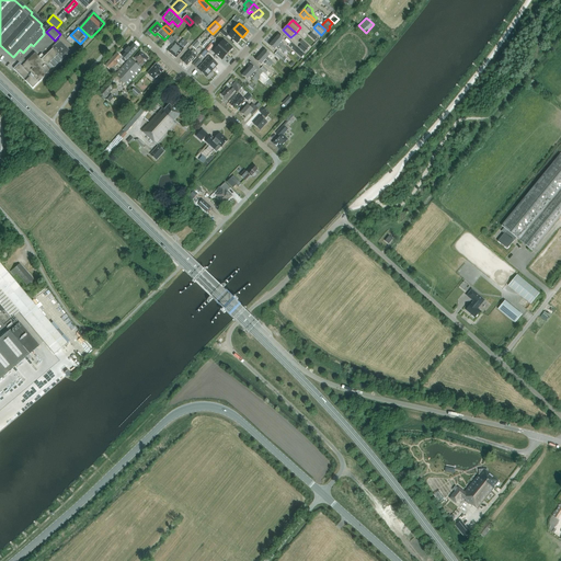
[(233,29),(228,35),(237,43),(242,37),(233,29)]
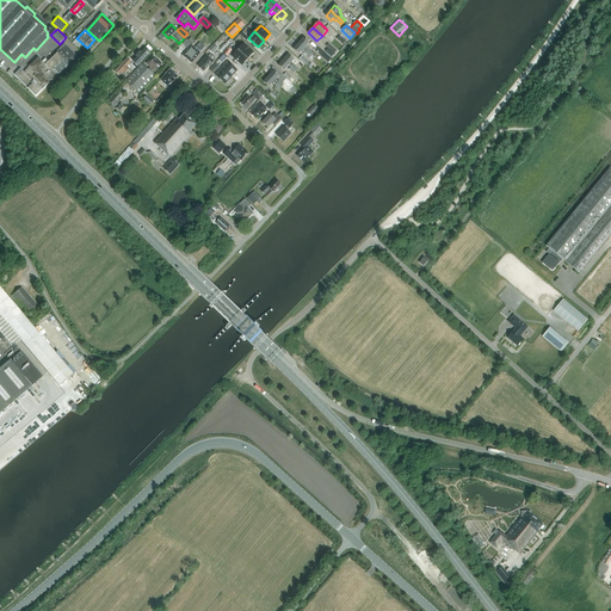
[(303,38),(298,44),(312,55),(313,53),(309,49),(309,48),(307,45),(309,43),(303,38)]
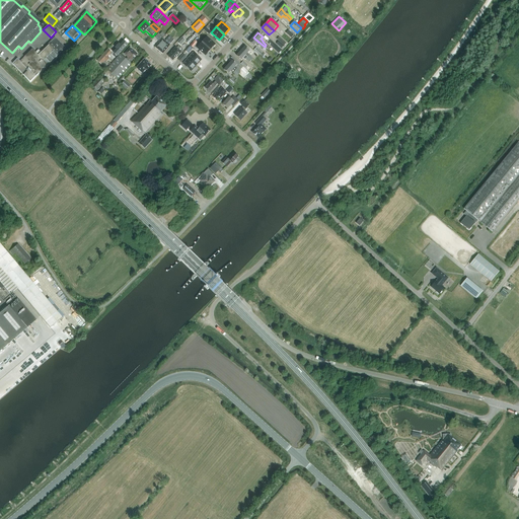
[(162,39),(158,43),(155,47),(162,54),(174,40),(169,36),(165,42),(165,41),(162,39)]
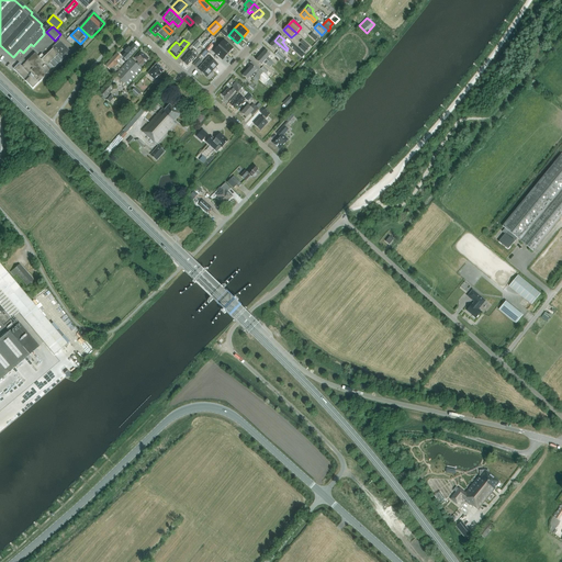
[(224,40),(218,46),(228,54),(234,48),(224,40)]
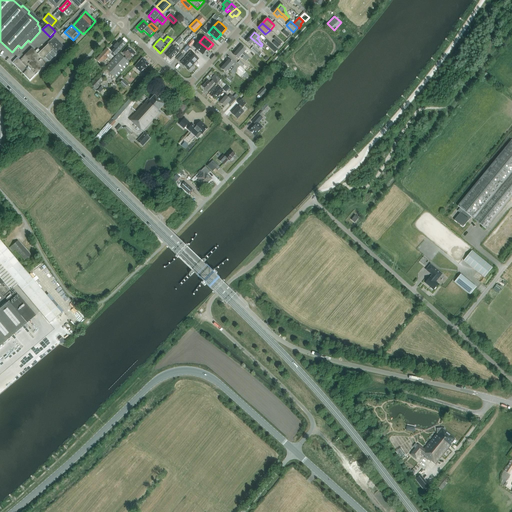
[(273,39),(275,40),(280,45),(282,43),(275,36),(273,39)]
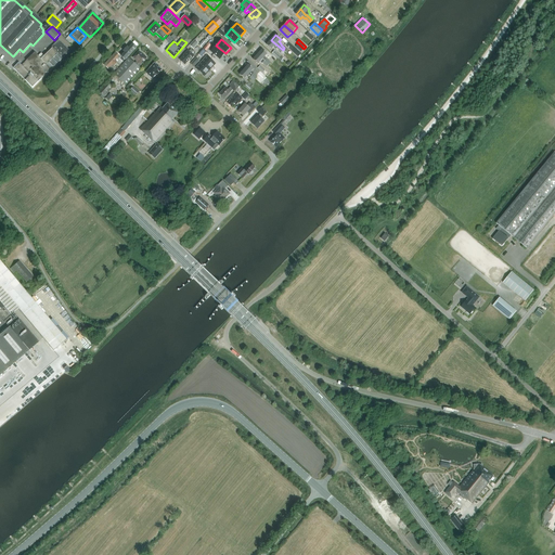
[(22,65),(18,62),(14,67),(29,82),(34,87),(38,82),(63,59),(71,50),(60,40),(52,47),(53,48),(40,59),(35,52),(22,65)]
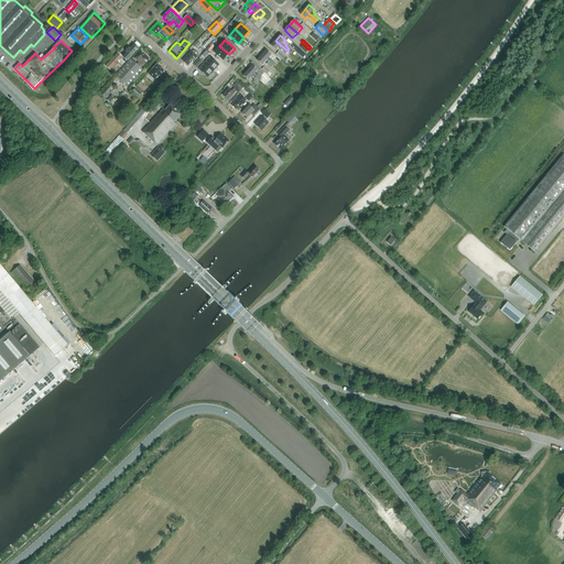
[(280,50),(281,50),(285,53),(288,51),(275,41),(271,45),(277,51),(279,47),(280,50)]
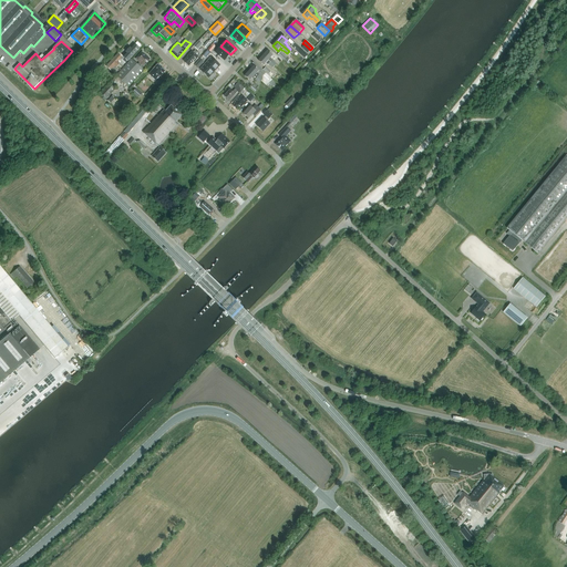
[(295,43),(291,47),(305,59),(308,54),(295,43)]
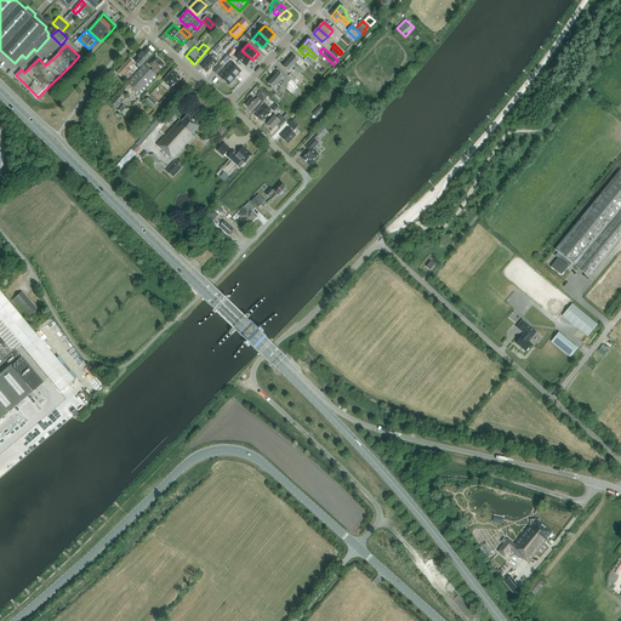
[(144,53),(143,52),(138,57),(140,58),(134,66),(137,69),(153,53),(148,50),(144,53)]
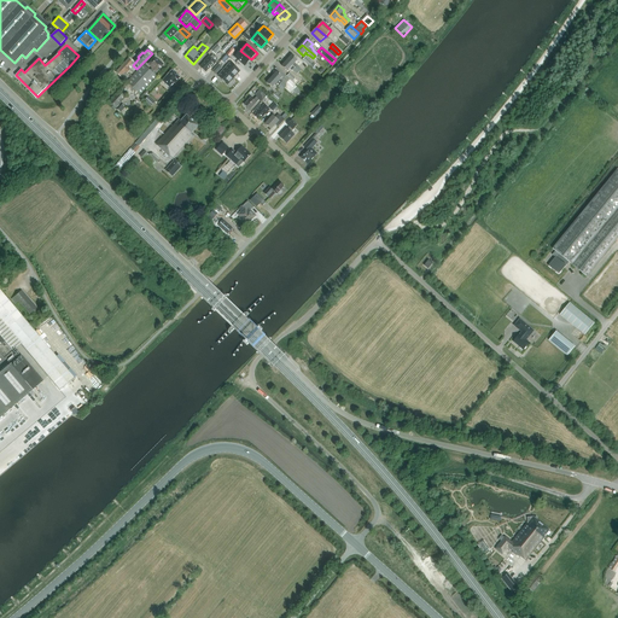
[(251,59),(240,51),(234,57),(245,66),(251,59)]
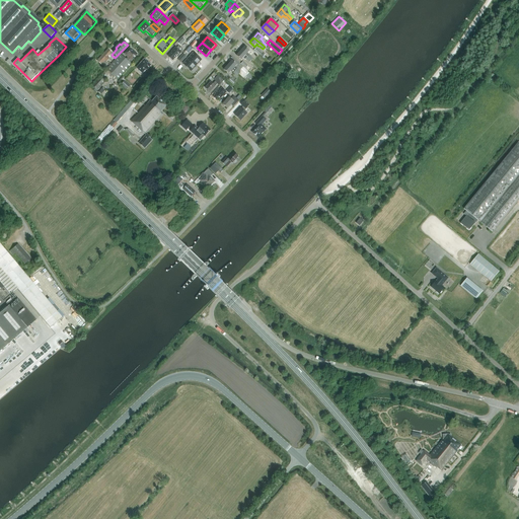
[(176,47),(171,52),(172,52),(168,57),(172,61),(176,56),(177,57),(182,51),(182,49),(180,48),(178,47),(177,48),(176,47)]
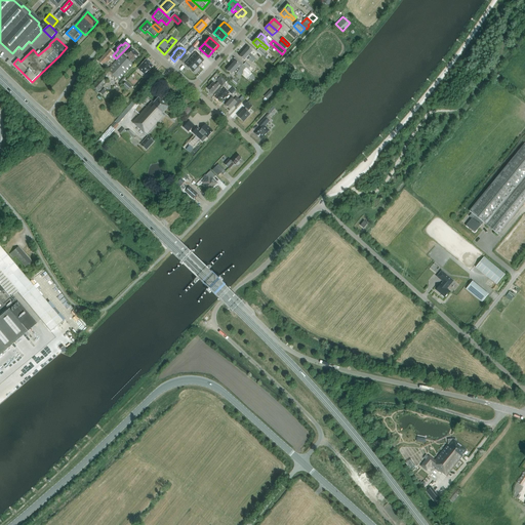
[(248,47),(243,51),(248,56),(250,58),(252,56),(250,54),(252,51),(248,47)]
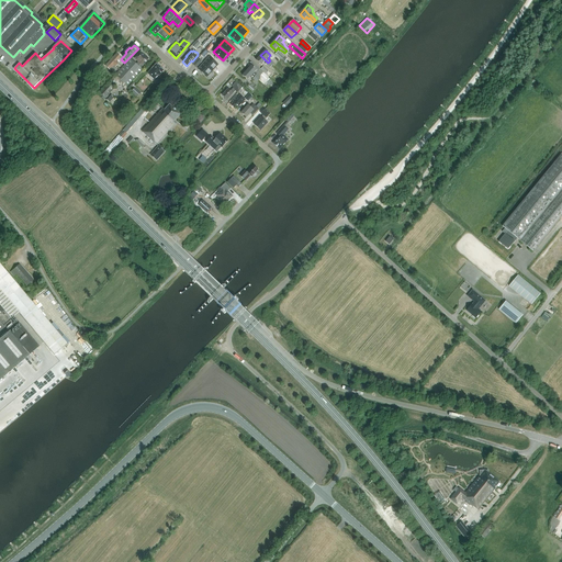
[(142,69),(141,68),(149,58),(142,52),(135,58),(138,62),(136,64),(131,58),(115,75),(127,86),(142,69)]
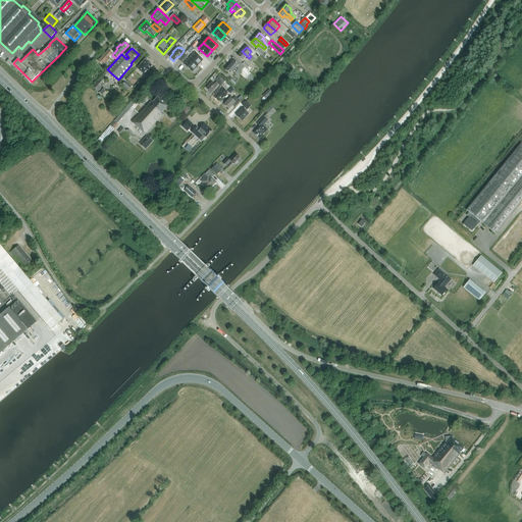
[(258,48),(256,50),(264,58),(267,55),(258,48)]
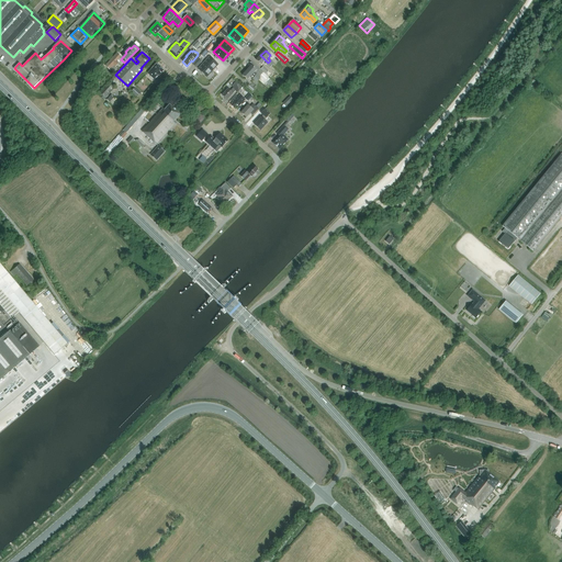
[(122,57),(117,53),(104,65),(110,70),(114,66),(115,67),(119,64),(117,62),(122,57)]
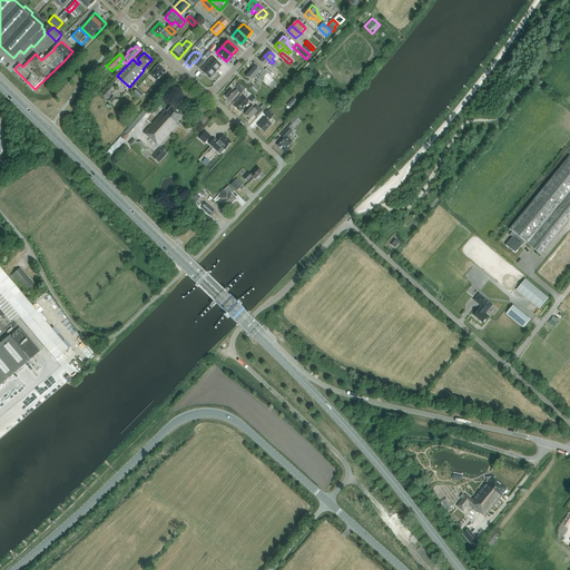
[(272,64),(269,61),(264,56),(259,61),(265,66),(267,64),(269,66),(271,65),(272,64)]
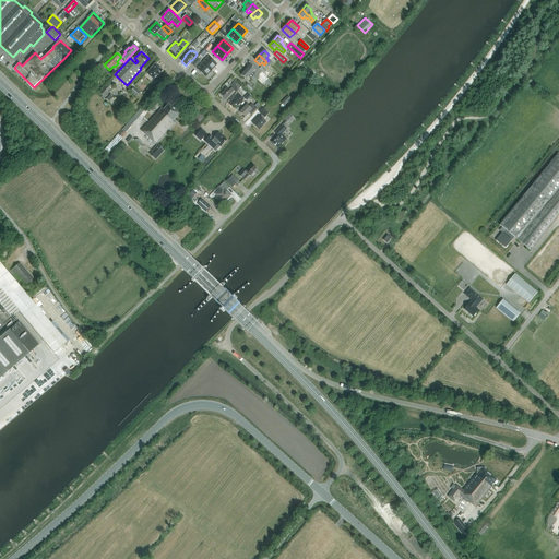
[(202,62),(212,70),(217,64),(207,56),(202,62)]
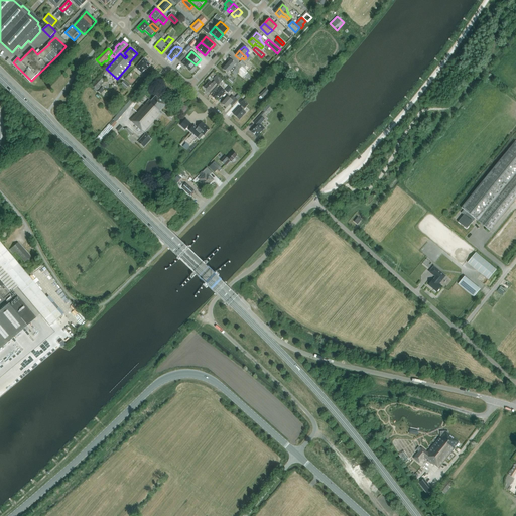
[(196,65),(186,57),(181,63),(190,71),(196,65)]
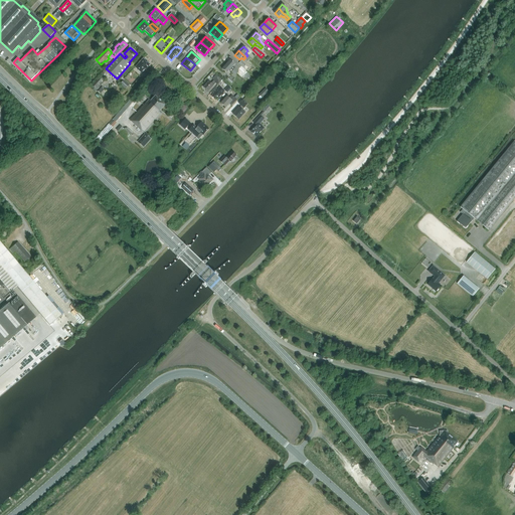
[(145,68),(146,69),(150,64),(143,59),(136,67),(141,72),(145,68)]
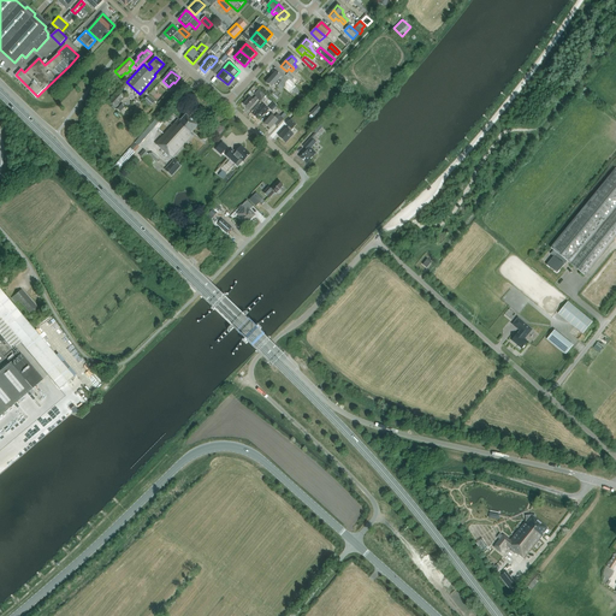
[(276,72),(271,77),(272,78),(284,89),(285,87),(278,81),(282,77),(276,72)]
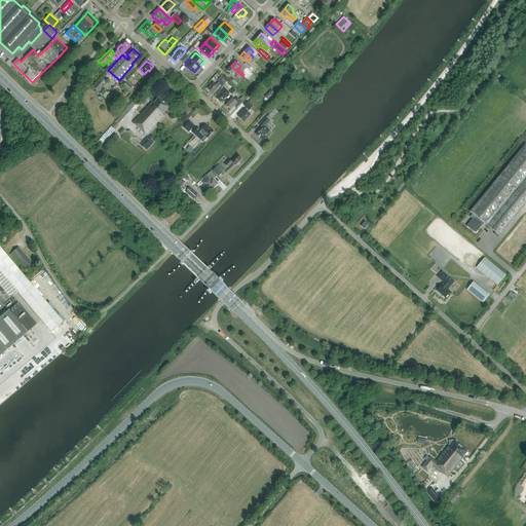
[(242,76),(232,67),(231,66),(227,70),(232,75),(234,72),(240,78),(242,76)]
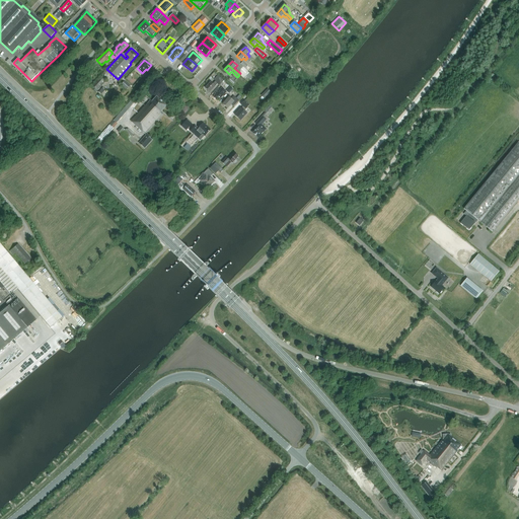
[(106,82),(101,77),(100,77),(92,85),(97,90),(106,82)]
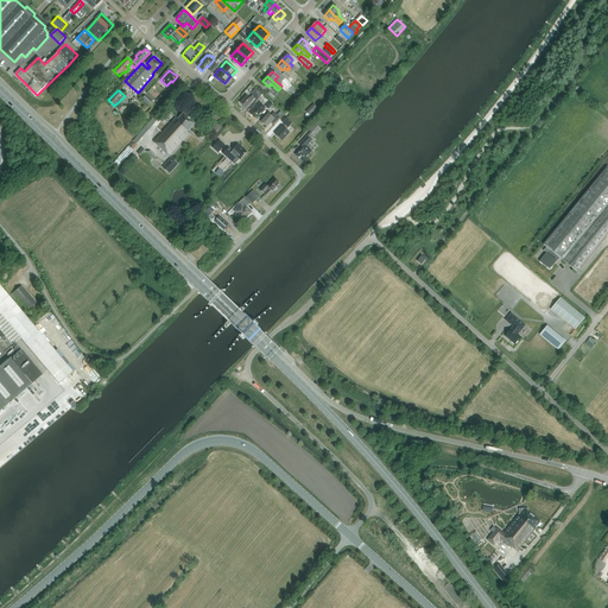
[(258,90),(257,90),(253,95),(249,99),(247,96),(241,102),(246,108),(253,101),(252,101),(255,99),(257,100),(263,95),(258,90)]
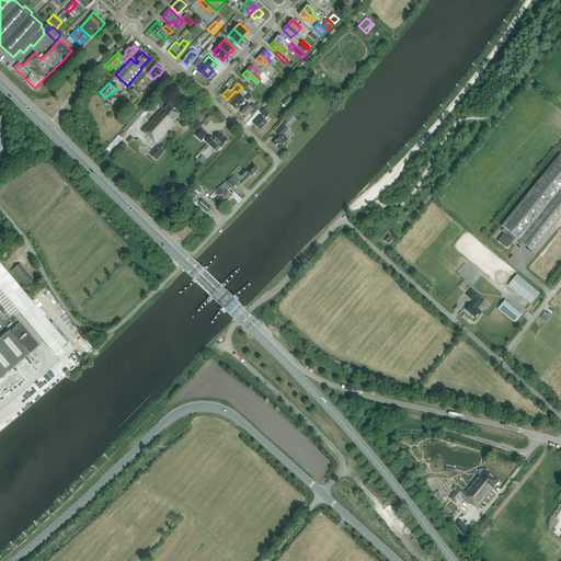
[(132,91),(137,96),(140,93),(135,88),(132,91)]
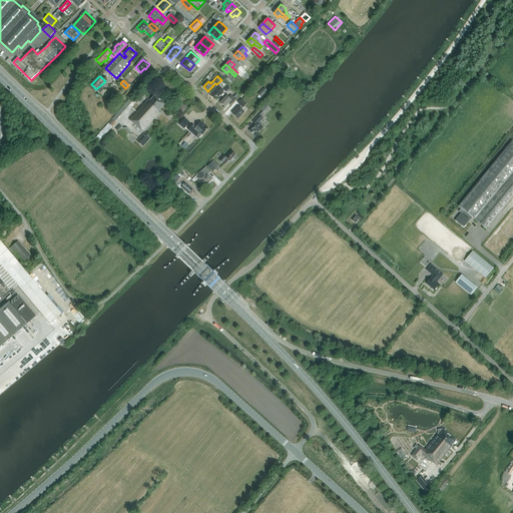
[(217,98),(224,91),(221,88),(219,86),(217,88),(216,87),(211,93),(212,94),(210,96),(214,99),(216,97),(217,98)]
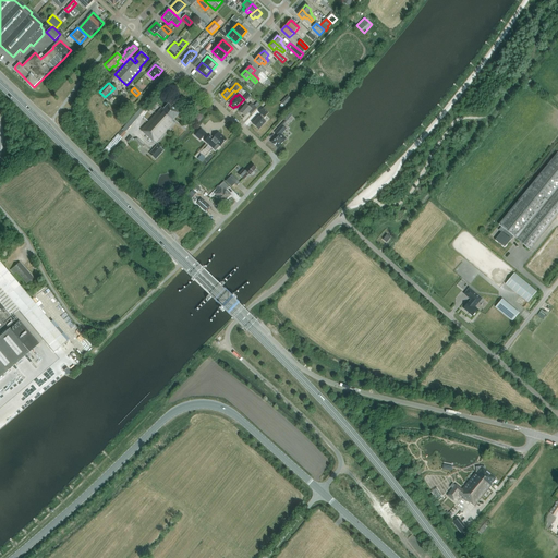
[(284,106),(291,99),(288,96),(281,102),(284,106)]
